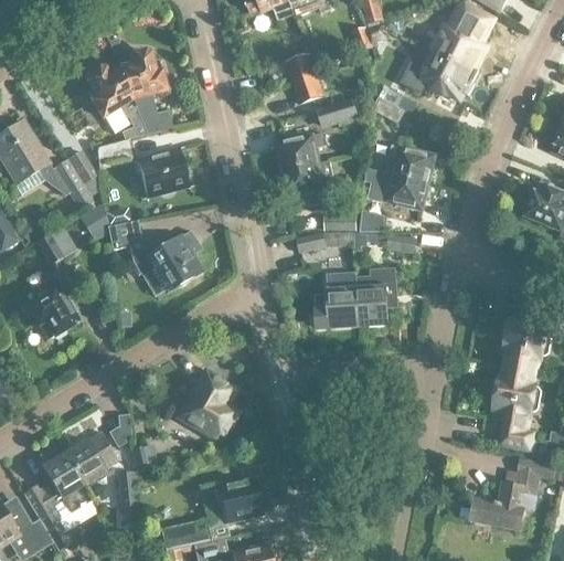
[(297,12),(293,0),(246,0),(247,3),(247,6),(249,7),(252,12),(262,9),(274,4),(279,19),(297,12)]
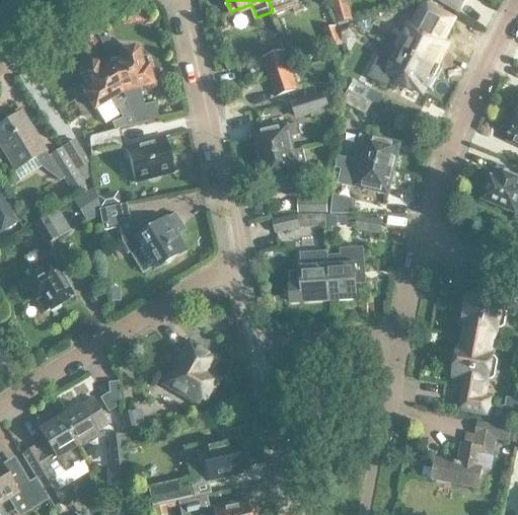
[(299,1),(299,0),(269,0),(273,11),(274,10),(278,12),(284,9),(286,6),(299,1)]
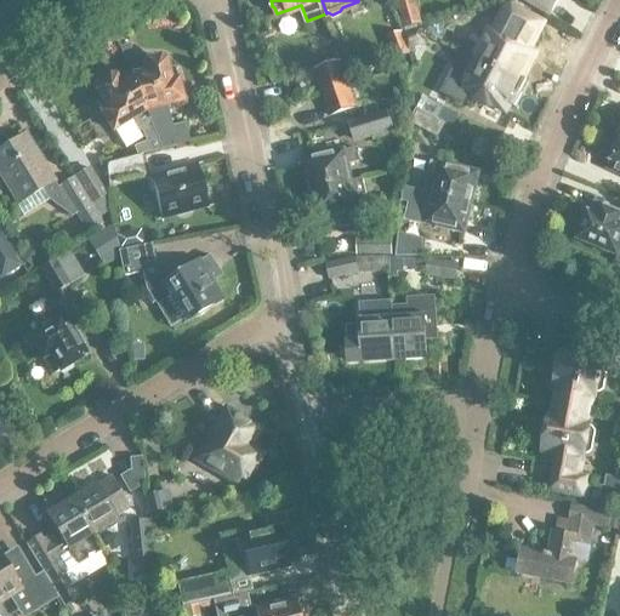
[(407,27),(425,22),(417,0),(398,0),(407,27)]
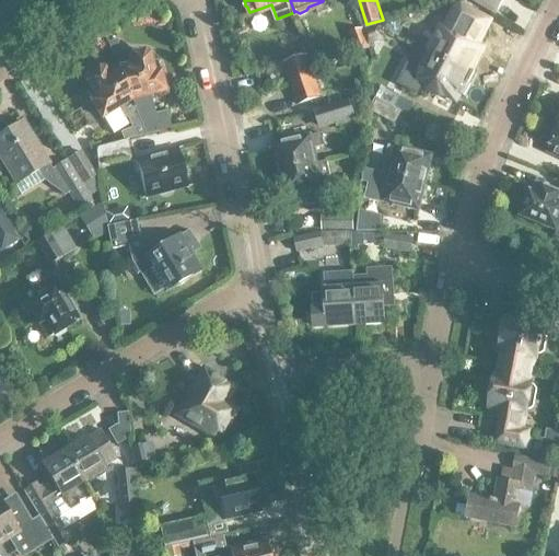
[(479,0),(497,10),(502,0),(479,0)]
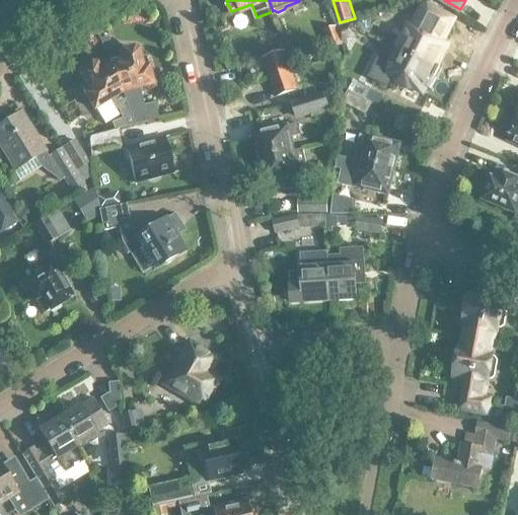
[(408,22),(415,10),(401,3),(394,16),(408,22)]
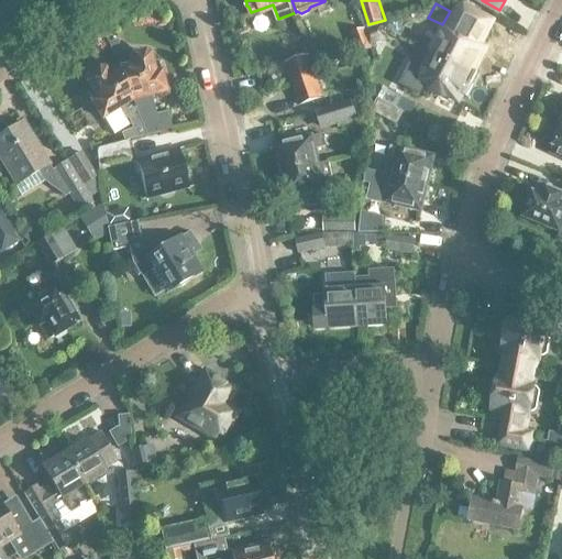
[(458,30),(445,23),(431,52),(471,73),(485,44),(474,39),(473,34),(461,29),(458,30)]
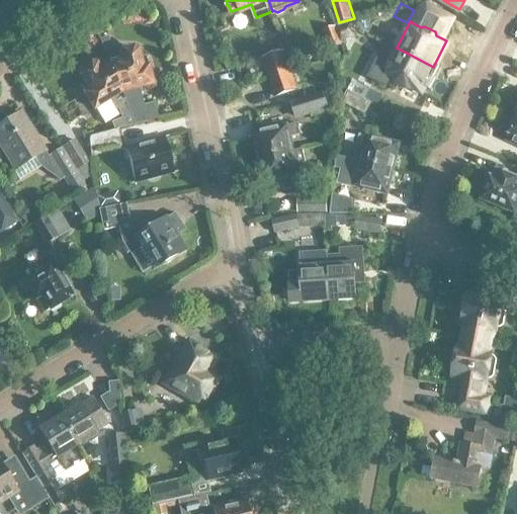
[(330,48),(344,43),(337,24),(324,29),(330,48)]
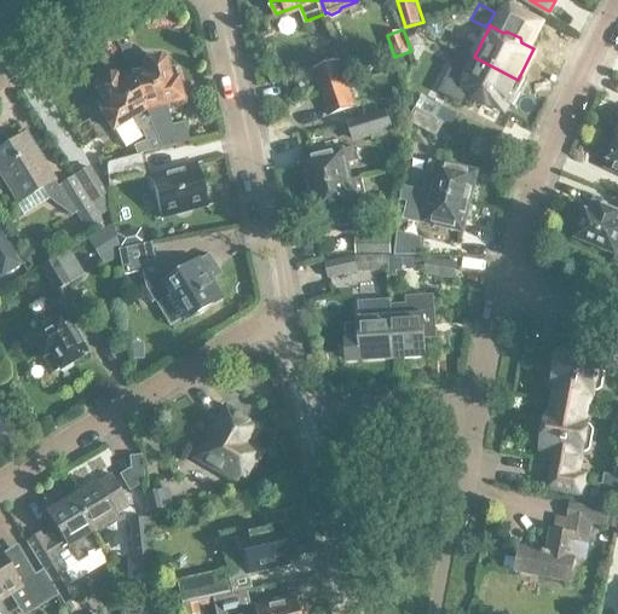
[(145,69),(132,71),(165,144),(189,137),(184,120),(171,123),(165,102),(183,97),(174,63),(167,65),(165,56),(162,57),(160,53),(146,57),(145,61),(144,62),(145,69)]
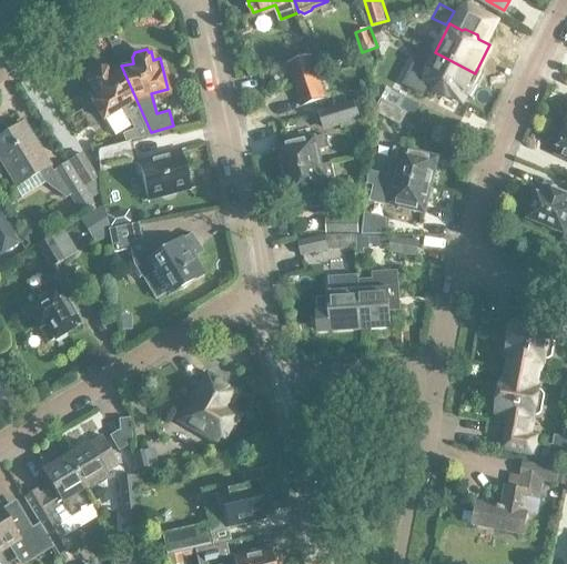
[(319,76),(311,52),(290,60),(297,82),(319,76)]
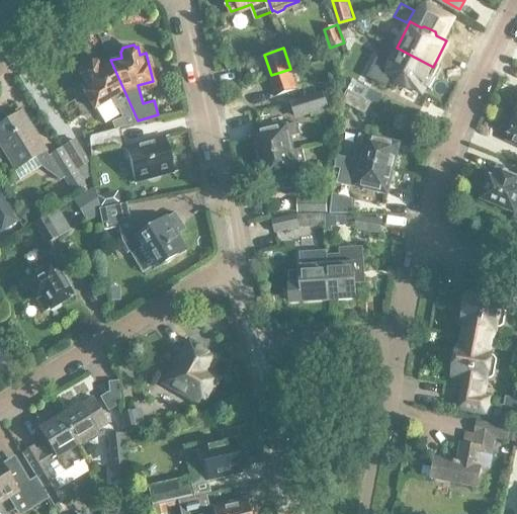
[(411,84),(421,89),(433,67),(397,48),(384,71),(396,76),(397,79),(408,85),(411,84)]
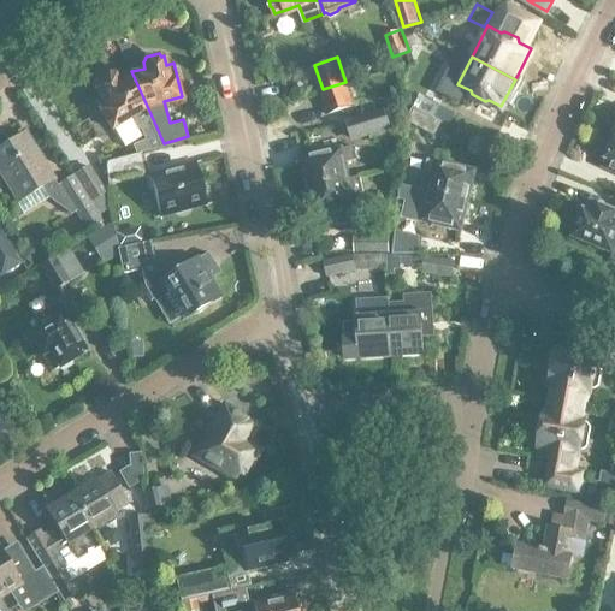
[(98,83),(96,84),(108,102),(101,107),(113,125),(131,113),(140,125),(142,125),(147,136),(135,142),(139,150),(151,147),(164,143),(131,71),(118,79),(114,73),(113,75),(110,72),(98,79),(98,83)]
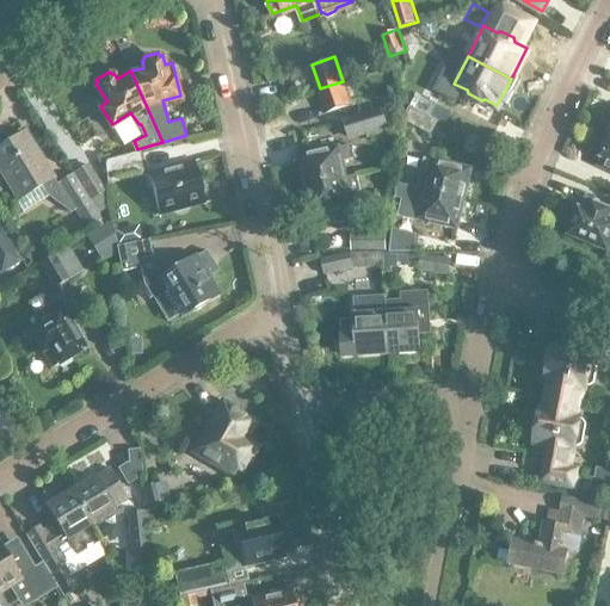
[(453,81),(437,73),(429,88),(444,96),(453,81)]
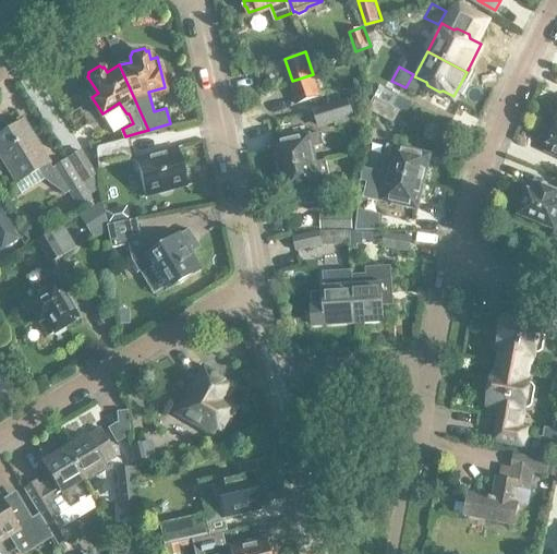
[(319,94),(313,74),(292,81),(299,100),(319,94)]
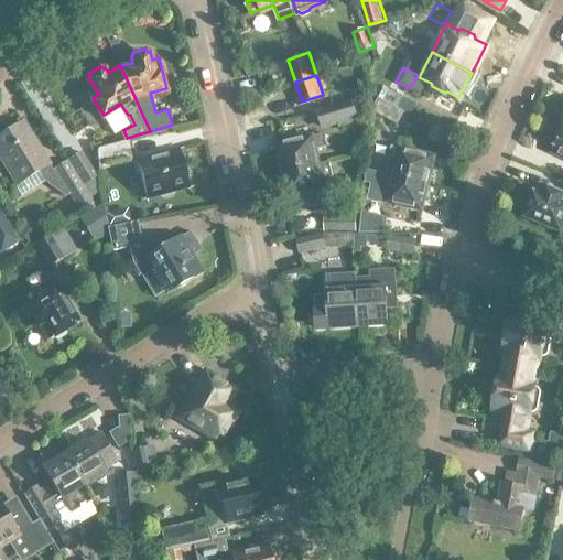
[(399,120),(404,109),(397,105),(403,93),(386,84),(372,107),(399,120)]
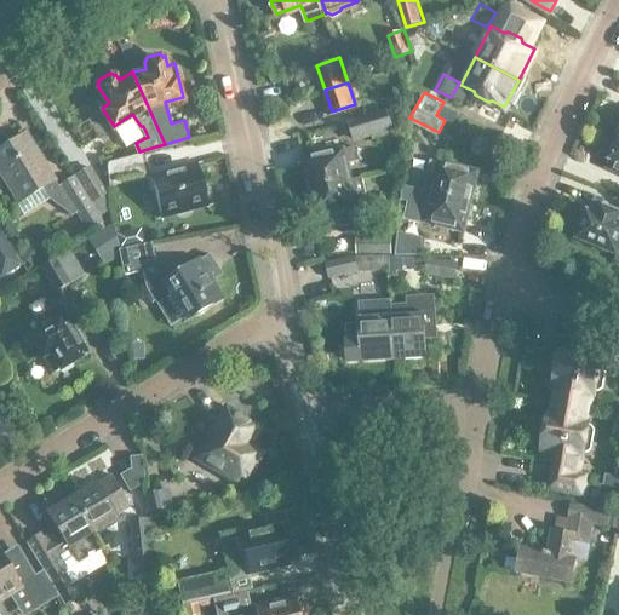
[(388,108),(350,119),(356,136),(373,131),(374,134),(394,130),(388,108)]
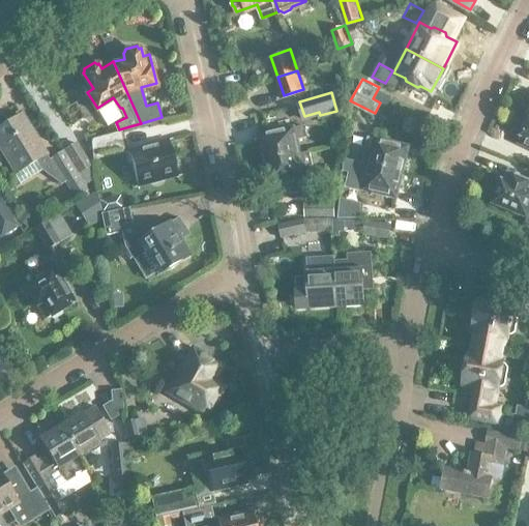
[(22,111),(0,124),(0,142),(17,170),(36,157),(42,167),(62,180),(65,178),(52,155),(50,156),(22,111)]
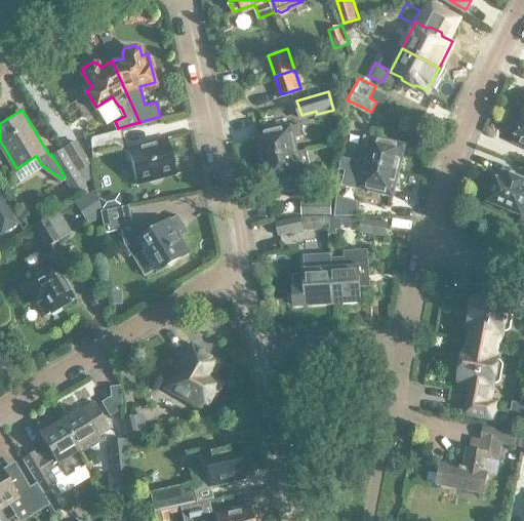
[(298,151),(298,150),(294,135),(305,133),(303,122),(292,125),(292,124),(257,132),(259,145),(258,148),(259,154),(263,156),(264,159),(298,151)]
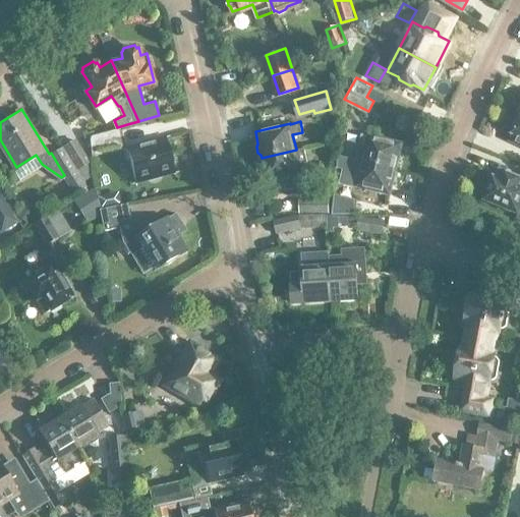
[(90,134),(92,157),(124,148),(119,127),(90,134)]
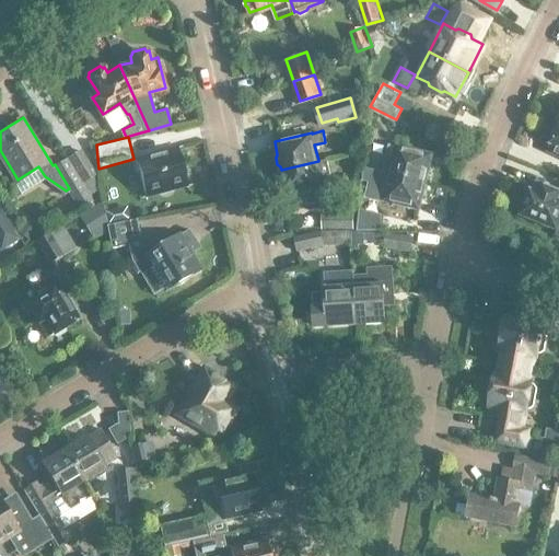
[(426,181),(432,152),(389,142),(384,170),(391,172),(391,173),(426,181)]
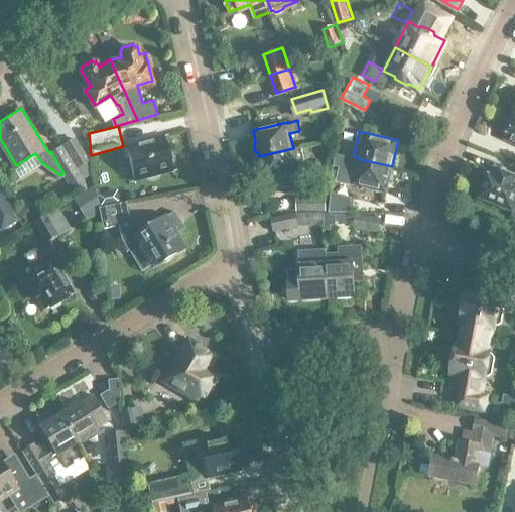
[(76,136),(61,144),(76,167),(83,178),(89,174),(86,161),(90,158),(76,136)]
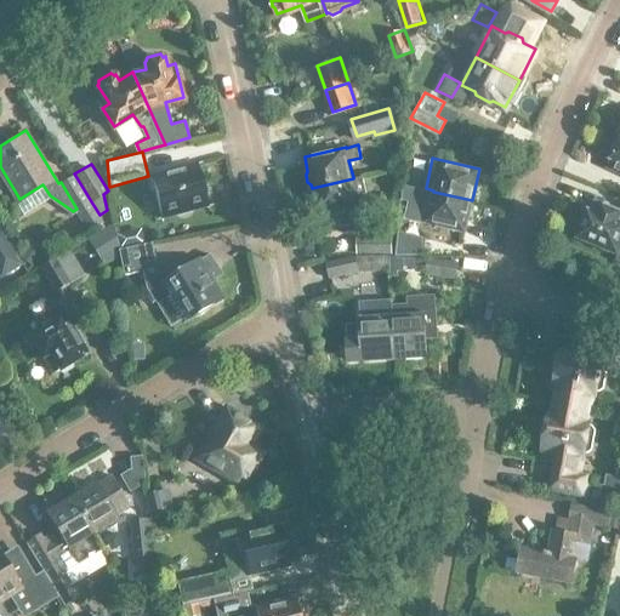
[(166,171),(166,174),(152,177),(160,211),(208,199),(199,165),(185,169),(185,166),(166,171)]
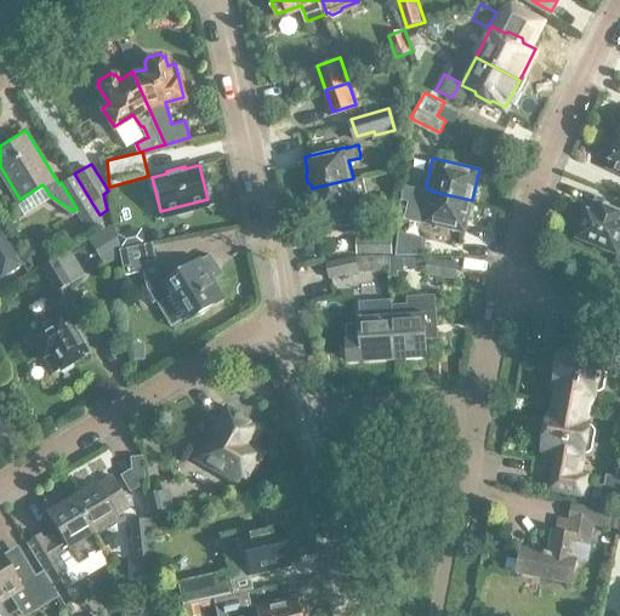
[(102,220),(91,201),(74,174),(61,182),(77,209),(89,228),(102,220)]
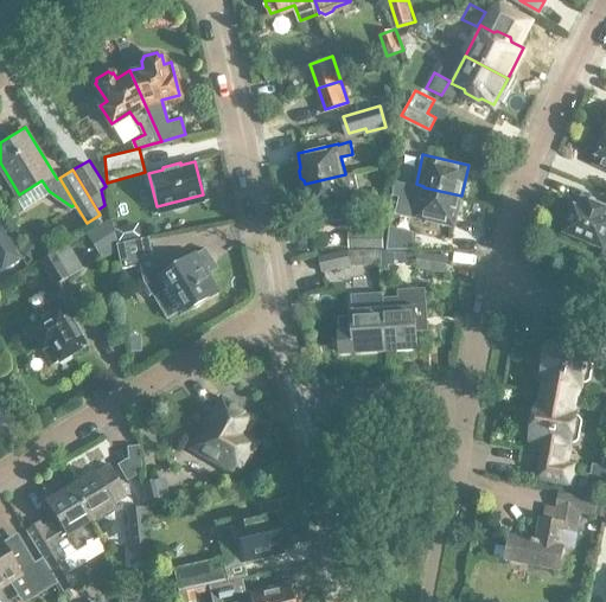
[(305,184),(305,186),(303,190),(305,197),(308,199),(311,213),(332,209),(335,218),(353,215),(351,203),(363,200),(357,171),(345,173),(345,174),(305,184)]
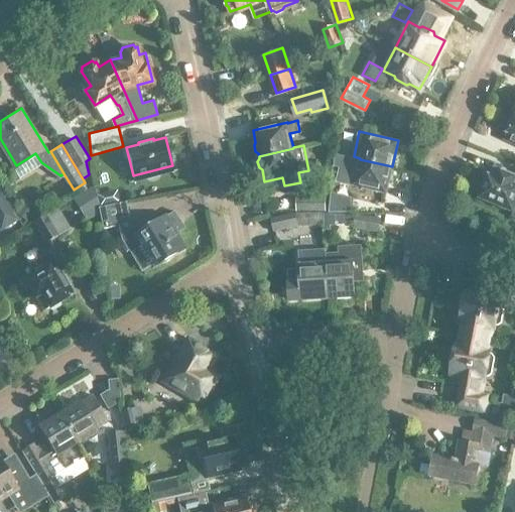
[(360,159),(358,170),(356,170),(353,181),(383,188),(384,181),(388,182),(392,166),(360,159)]
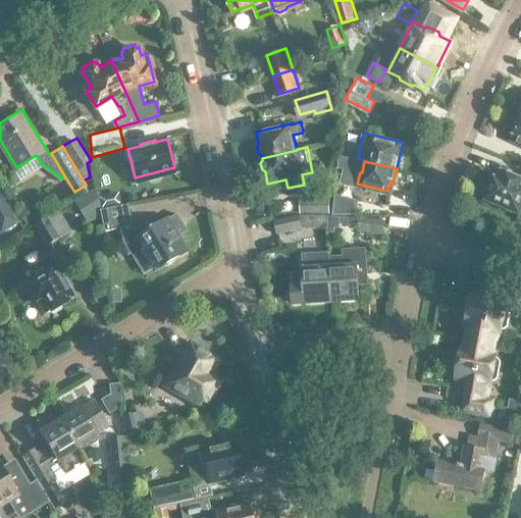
[(520,177),(509,171),(508,173),(499,169),(492,182),(487,183),(484,190),(487,194),(486,197),(520,212),(518,216),(520,217),(520,177)]
